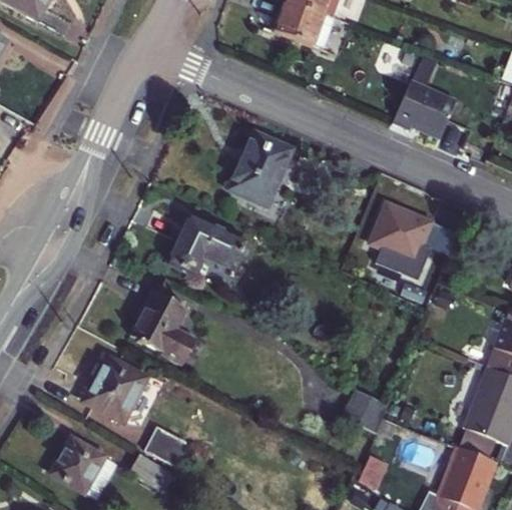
[(0,0),(0,5),(39,27),(54,0),(0,0)]
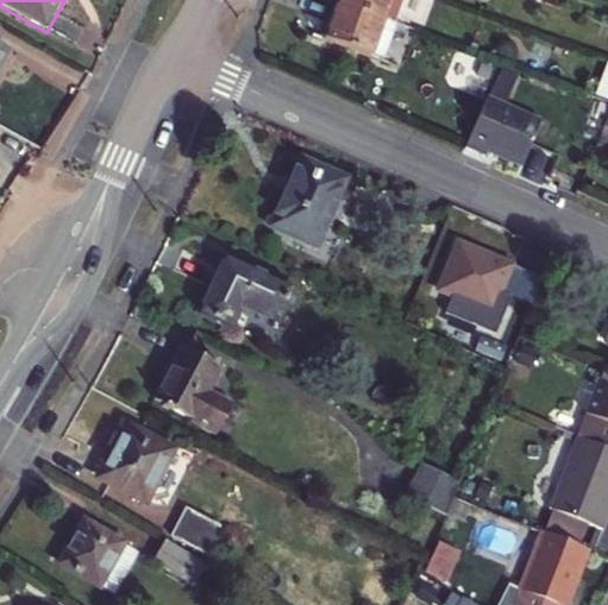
[(382,27),(392,0),(337,0),(334,10),(382,27)]
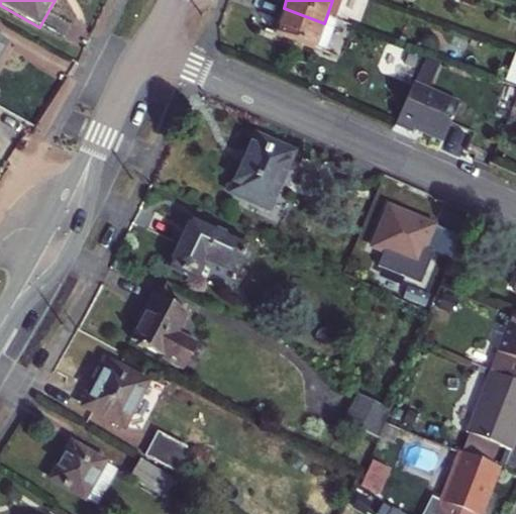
[(332,0),(324,23),(334,26),(343,0),(332,0)]
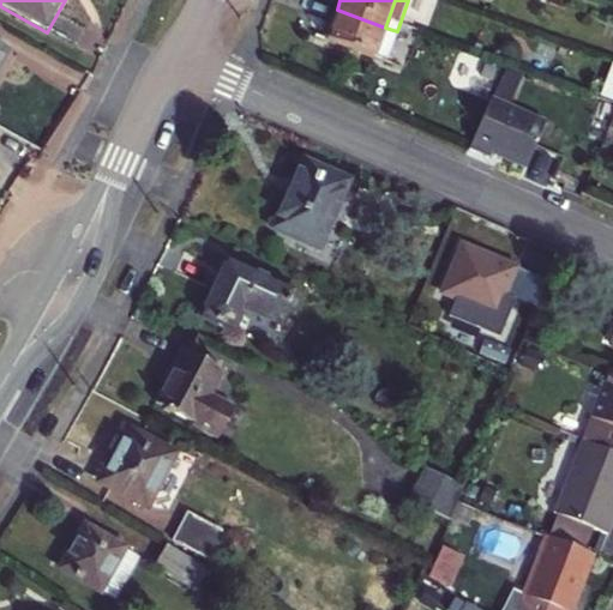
[(372,64),(385,28),(337,10),(324,46),(372,64)]
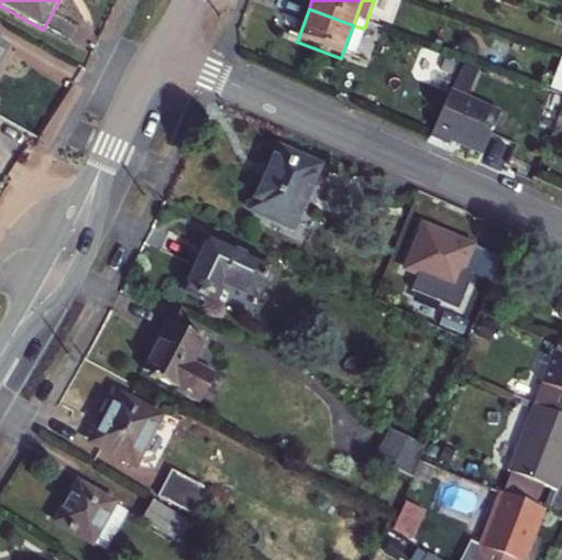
[(353,25),(341,58),(352,63),(364,29),(353,25)]
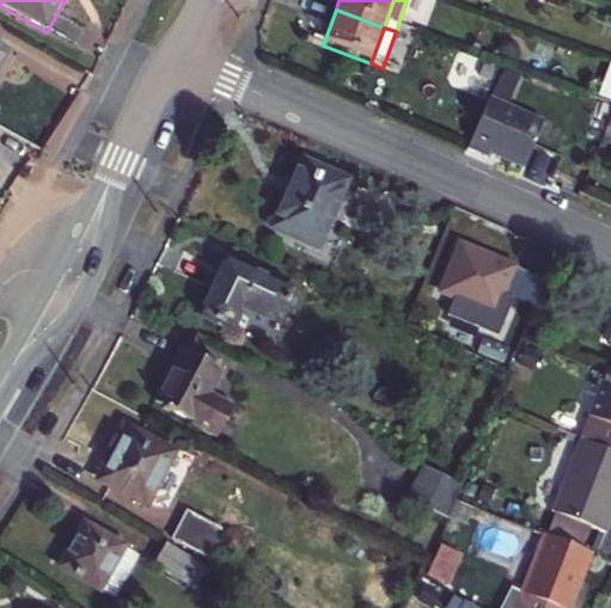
[(489,99),(468,148),(488,158),(490,153),(524,167),(544,123),(489,99)]
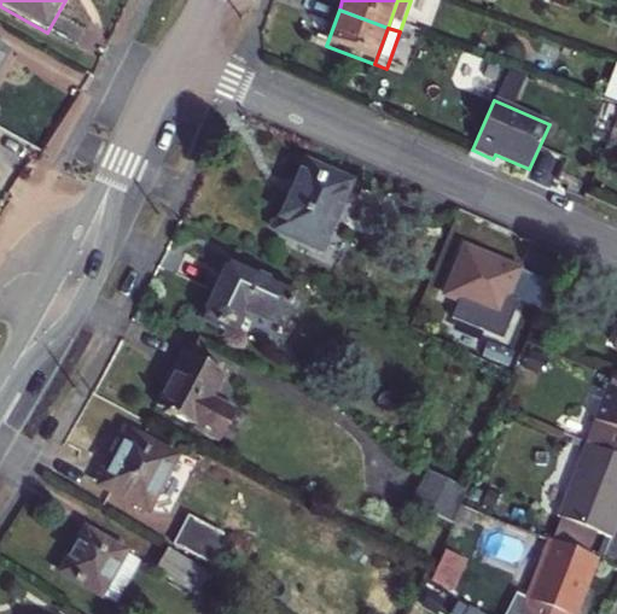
[(599,157),(616,117),(598,110),(582,151),(599,157)]
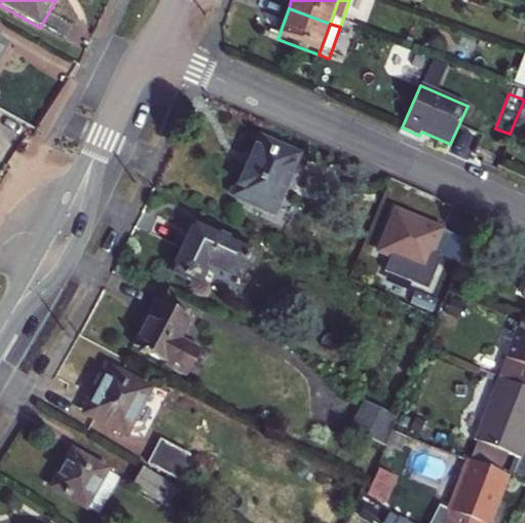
[(294,159),(258,142),(236,190),(272,207),(294,159)]
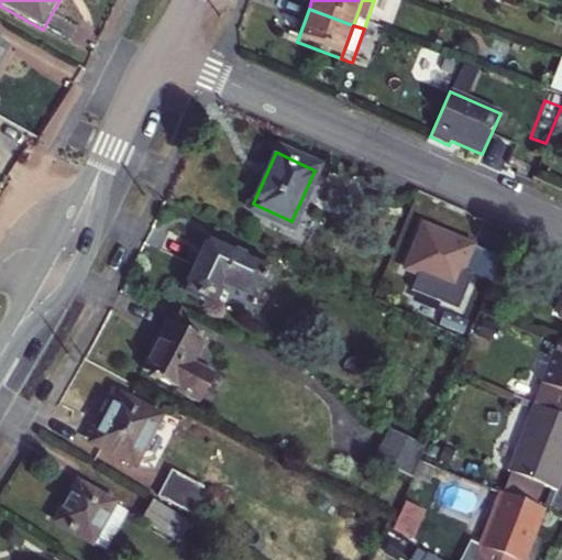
[(455,283),(463,265),(474,240),(425,219),(406,263),(419,268),(455,283)]
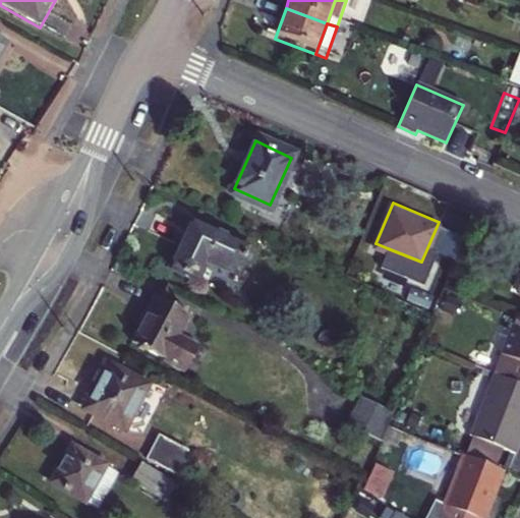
[(206,251),(236,266),(247,240),(193,215),(171,263),(195,274),(206,251)]
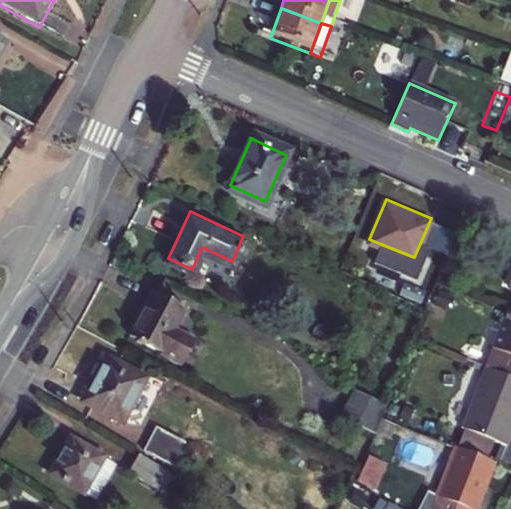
[(430,245),(421,241),(414,257),(381,244),(375,259),(417,276),(430,245)]
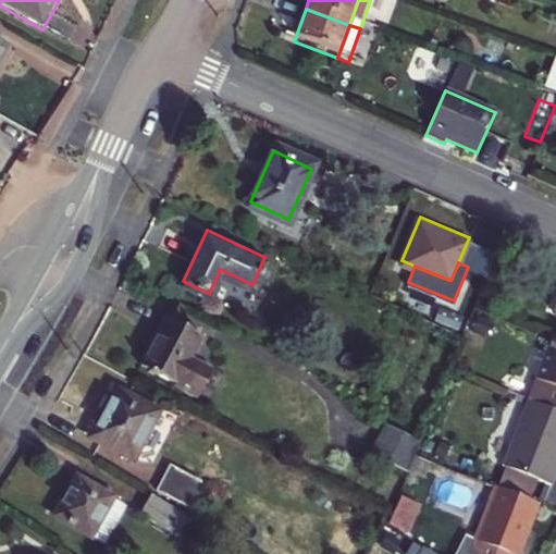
[(165,314),(140,362),(197,392),(211,366),(189,354),(200,332),(165,314)]
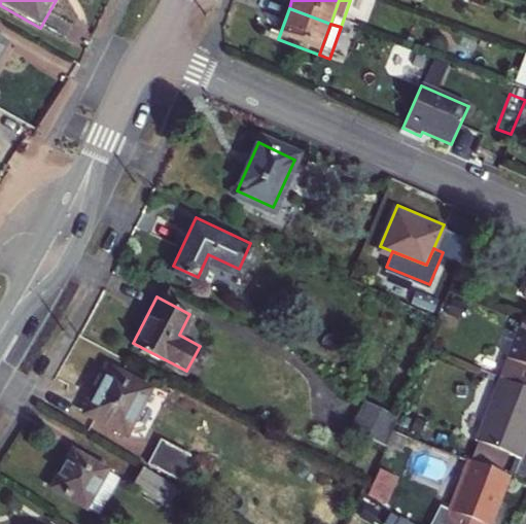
[(525,317),(524,316),(501,375),(525,384),(525,317)]
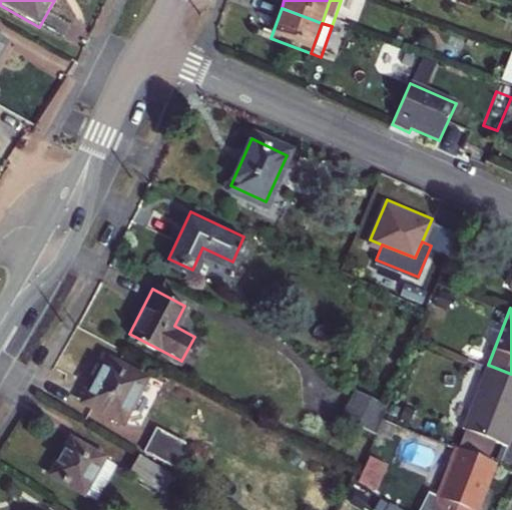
[(105,353),(81,397),(120,418),(144,375),(105,353)]
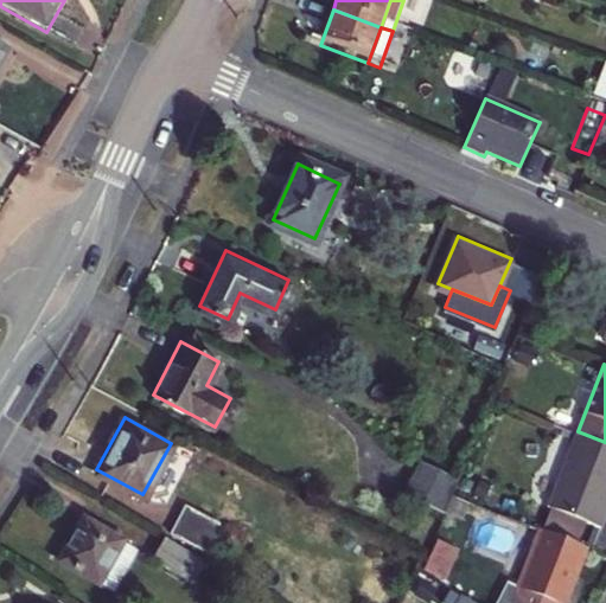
[(605,442),(578,431),(549,505),(587,519),(600,524),(605,508),(605,442)]
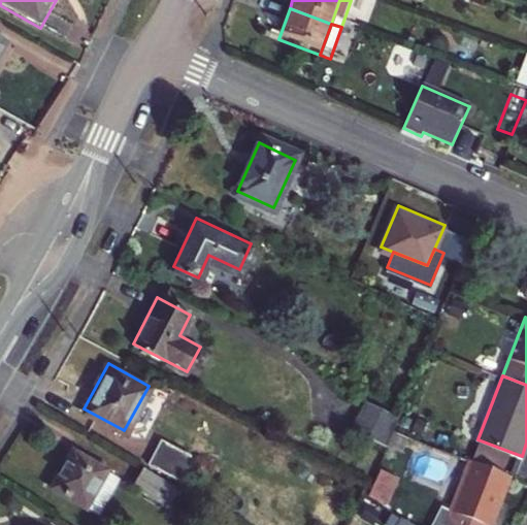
[(364,398),(352,424),(387,441),(399,415),(364,398)]
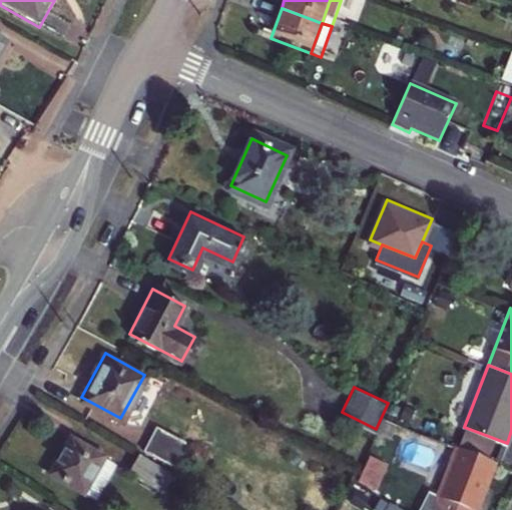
[(145,448),(173,463),(185,441),(157,426),(145,448)]
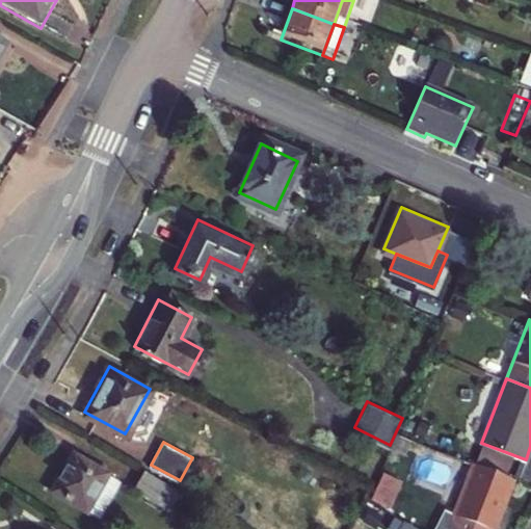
[(481,443),(473,463),(506,475),(514,455),(481,443)]
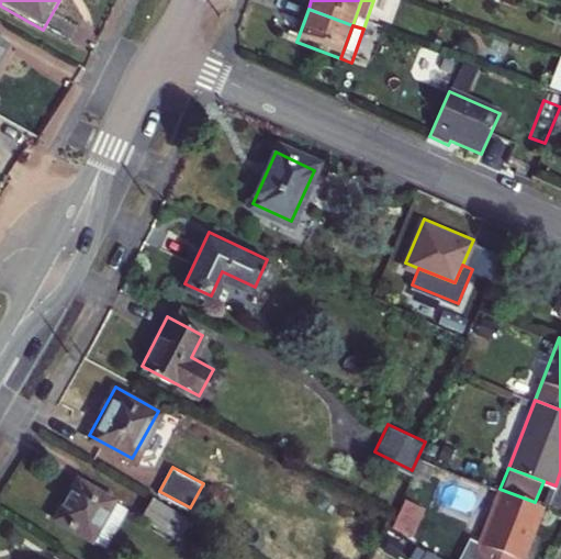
[(118,502),(76,477),(53,516),(94,540),(118,502)]
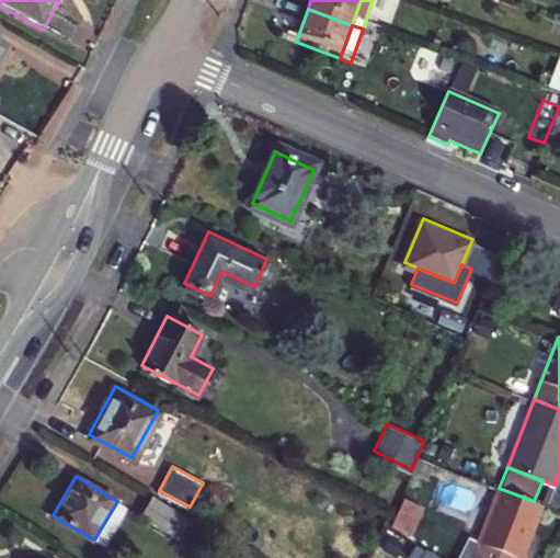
[(534,501),(499,488),(471,555),(475,557),(522,557),(544,504),(534,501)]
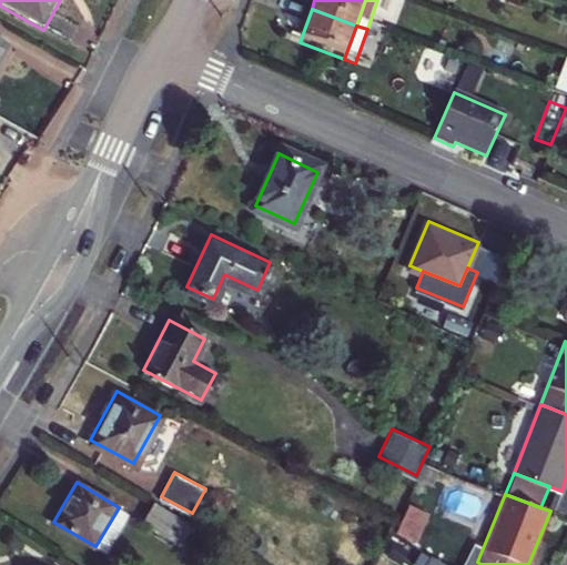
[(182,543),(193,525),(155,503),(145,521),(182,543)]
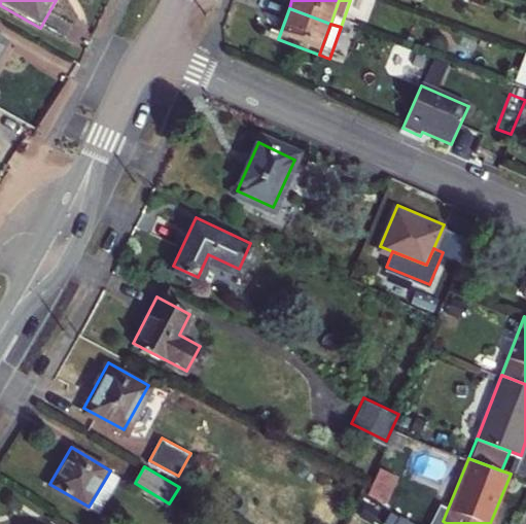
[(399,475),(381,466),(370,492),(388,500),(399,475)]
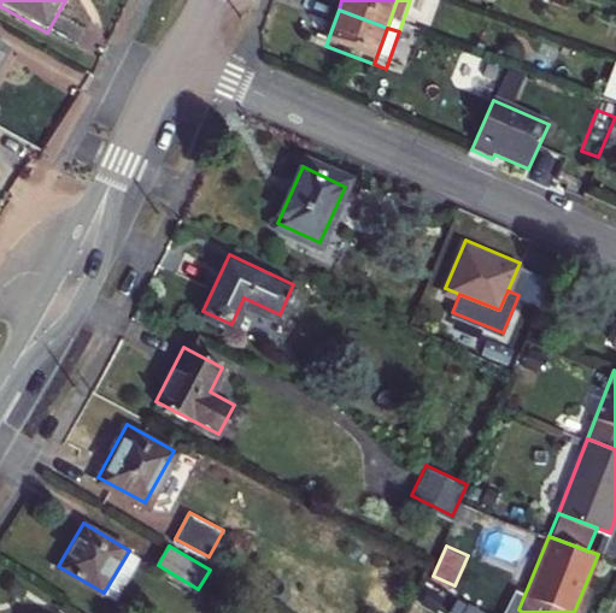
[(463,612),(487,612),(470,602),(463,612)]
